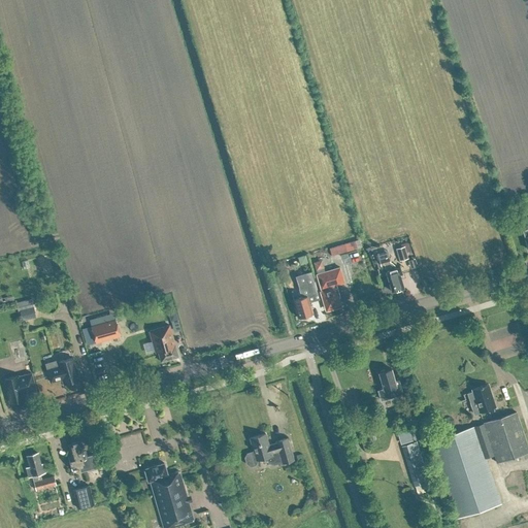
[(355,240),(329,248),(331,255),(357,248),(355,240)]
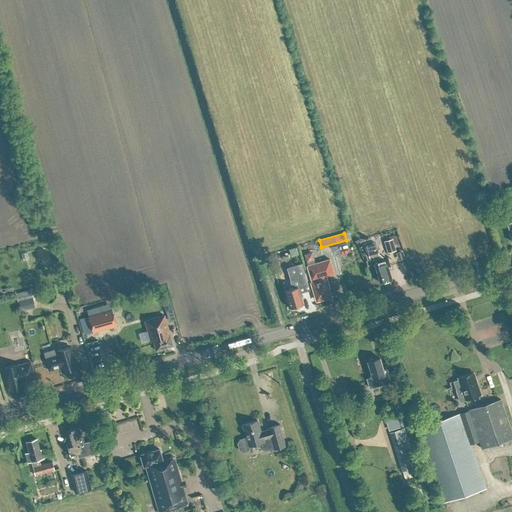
[(389,252),(394,251),(394,250),(395,250),(394,244),(397,243),(395,234),(388,236),(389,239),(383,240),(387,252),(389,251),(389,252)]
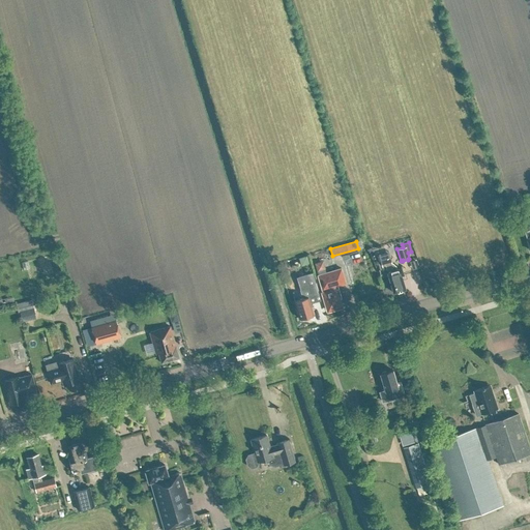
[(301,265),(308,263),(306,255),(298,257),(301,265)]
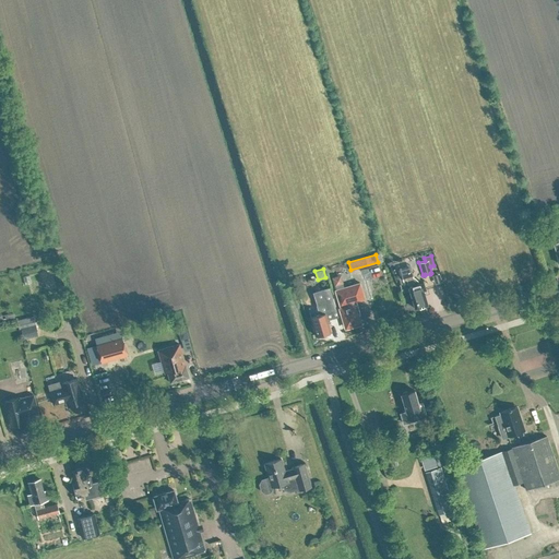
[(413,277),(411,272),(401,274),(402,281),(406,280),(415,308),(427,305),(423,289),(425,289),(423,282),(418,283),(417,280),(414,277),(413,277)]
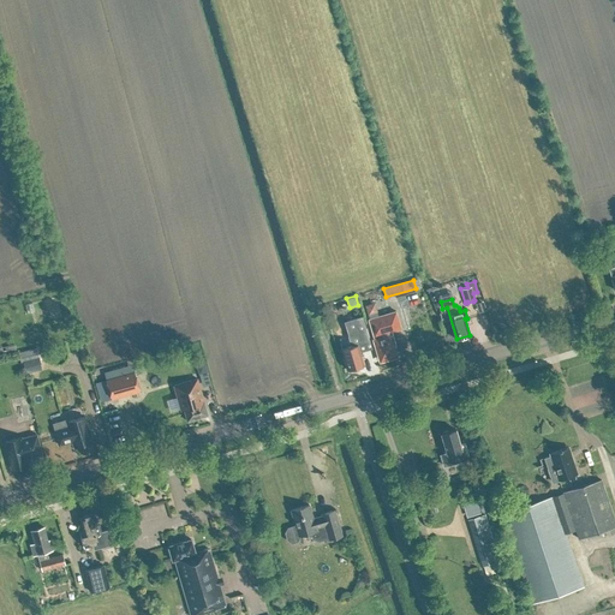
[(369,316),(380,314),(377,300),(366,303),(369,316)]
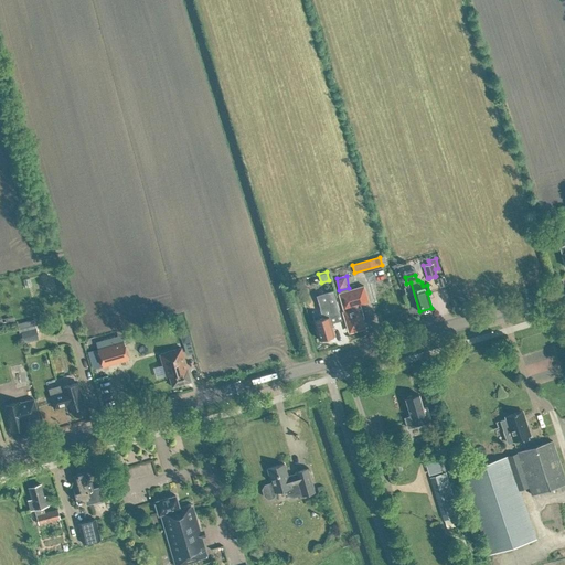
[(360,317),(363,316),(359,304),(369,301),(363,285),(338,292),(349,331),(351,330),(353,331),(355,330),(356,329),(363,327),(360,317)]
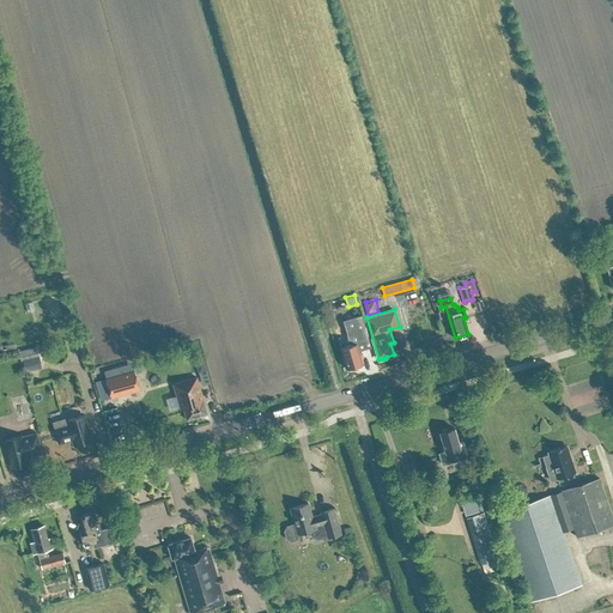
[(368,339),(363,322),(354,323),(360,341),(368,339)]
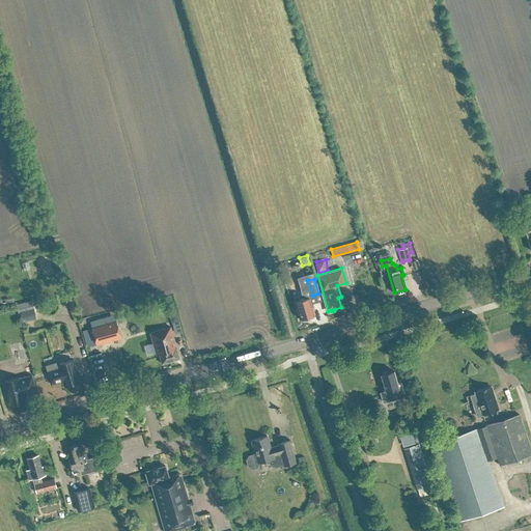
[(308,297),(306,288),(298,290),(300,299),(295,301),(300,318),(302,318),(303,319),(307,318),(307,316),(313,315),(310,305),(312,304),(310,296),(308,297)]
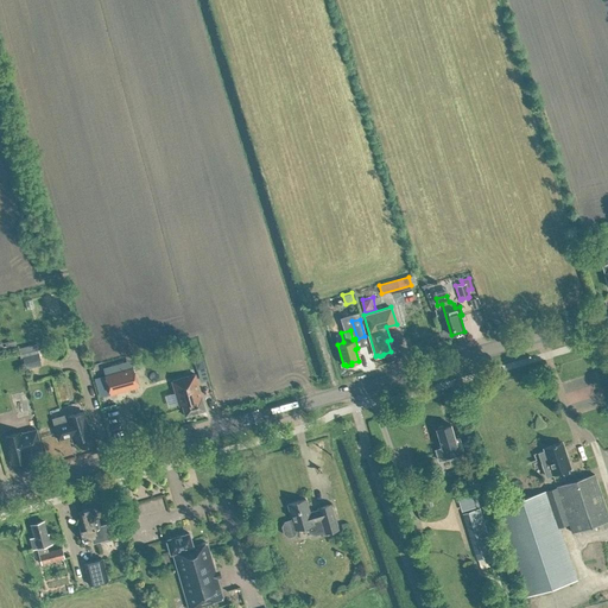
[(17,346),(16,339),(0,342),(0,349),(0,350),(17,346)]
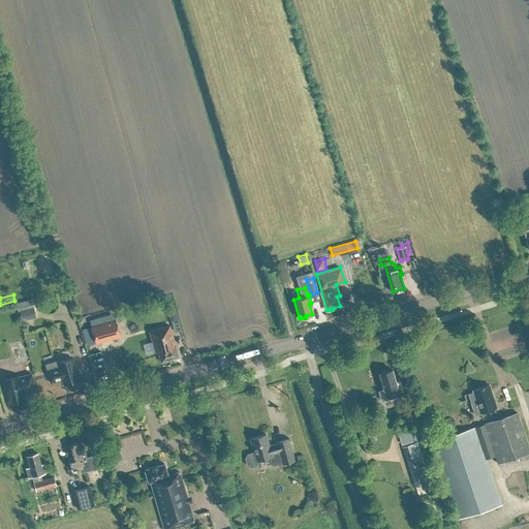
[(19,310),(33,306),(31,299),(16,303),(18,310),(19,310)]
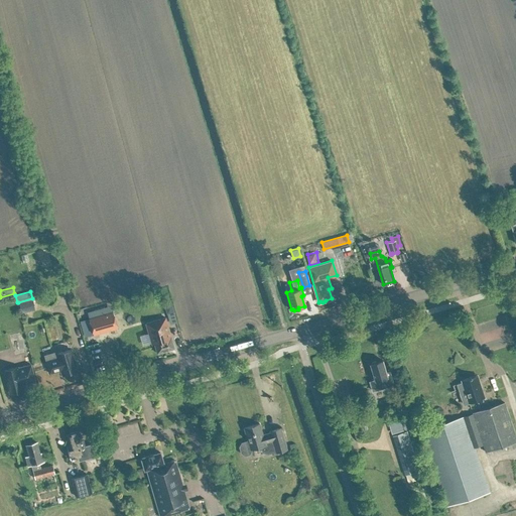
[(21,313),(35,309),(32,298),(18,302),(21,313)]
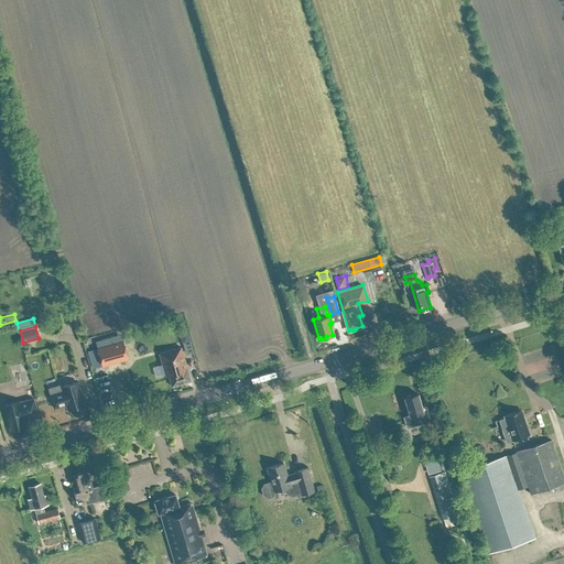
[(125,338),(98,346),(102,364),(130,357),(125,338)]
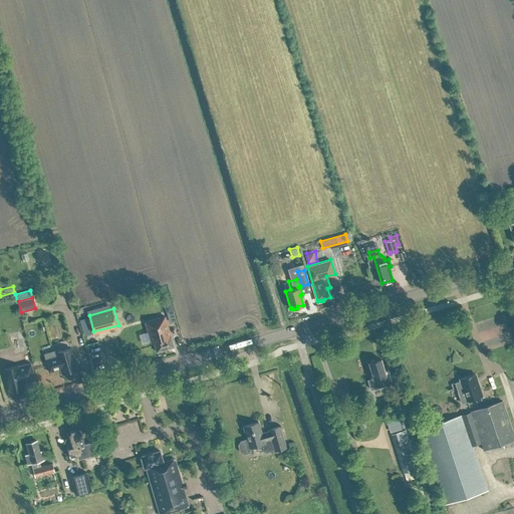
[(174,346),(170,335),(165,315),(145,321),(151,341),(153,340),(157,351),(174,346)]
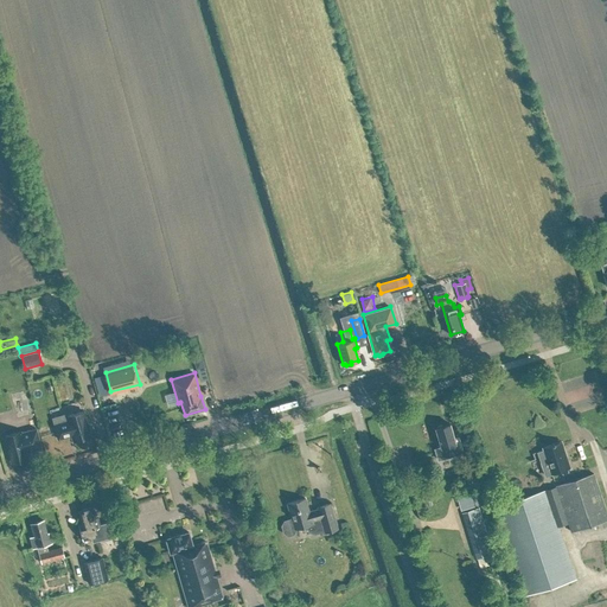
[(72,441),(91,435),(84,410),(64,415),(65,420),(52,423),(57,440),(70,435),(72,441)]
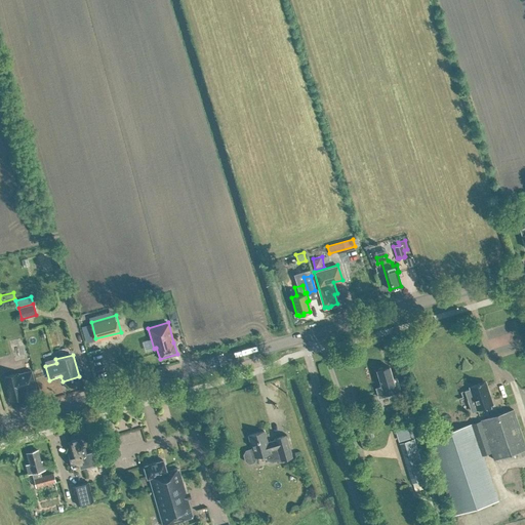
[(393,377),(389,366),(376,370),(381,387),(376,389),(378,396),(402,390),(398,376),(393,377)]
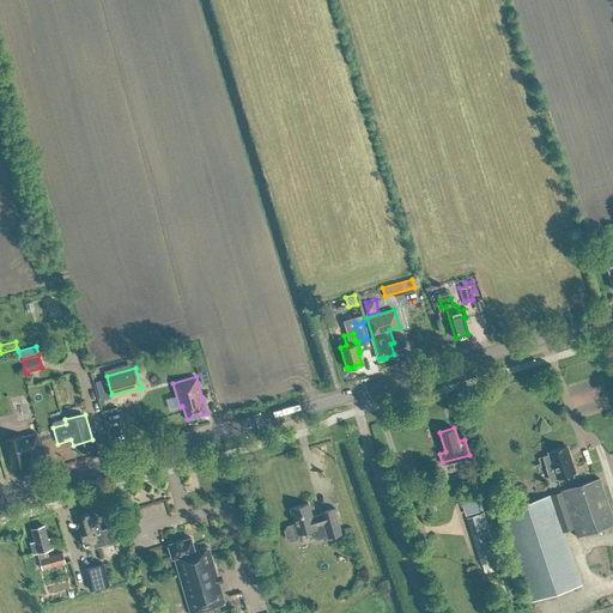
[(41,451),(36,432),(20,437),(20,435),(5,439),(11,466),(28,462),(25,455),(41,451)]
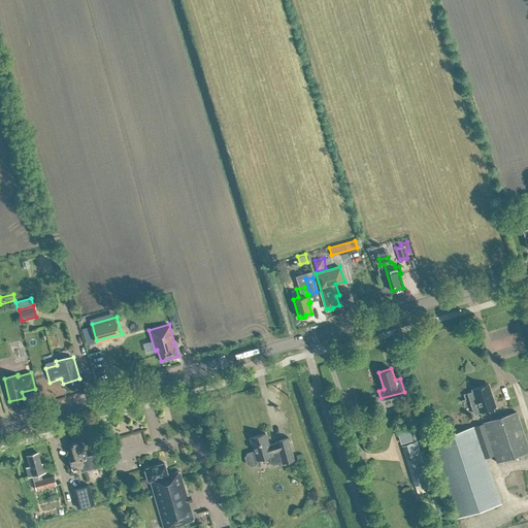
[(487,384),(471,389),(472,390),(466,392),(473,414),(488,408),(489,413),(494,410),(493,407),(494,406),(493,402),(494,402),(490,389),(488,390),(487,384)]
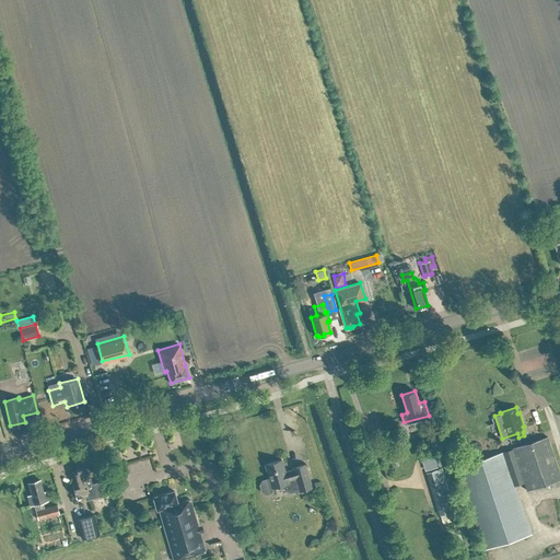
[(435,438),(431,423),(423,427),(426,434),(426,435),(427,440),(435,438)]
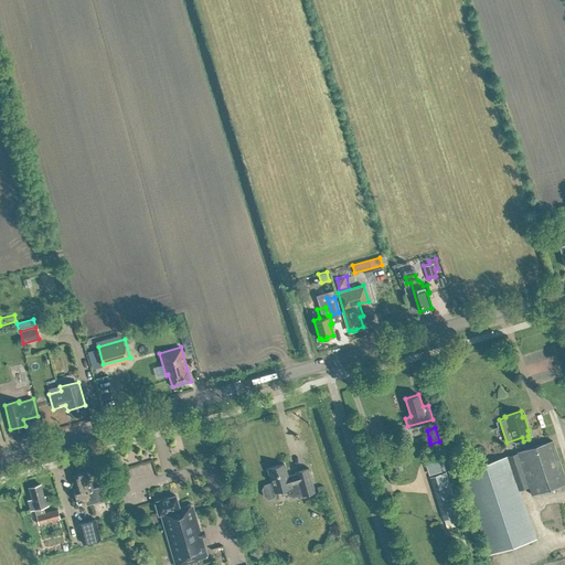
[(531,494),(564,482),(564,479),(552,440),(516,451),(509,456),(460,471),(488,554),(535,539),(520,489),(529,486),(531,494)]
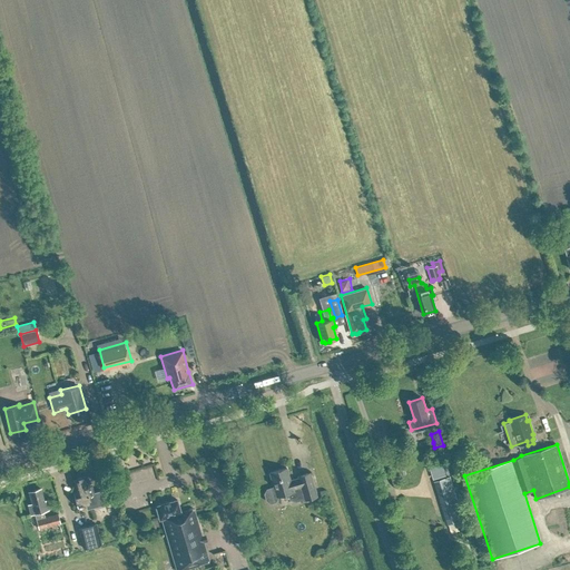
[(290,480),(286,467),(268,472),(273,487),(266,489),(264,493),(266,500),(271,502),(275,501),(277,497),(277,495),(287,492),(288,498),(294,501),(304,498),(304,499),(316,495),(310,472),(297,475),(298,478),(290,480)]
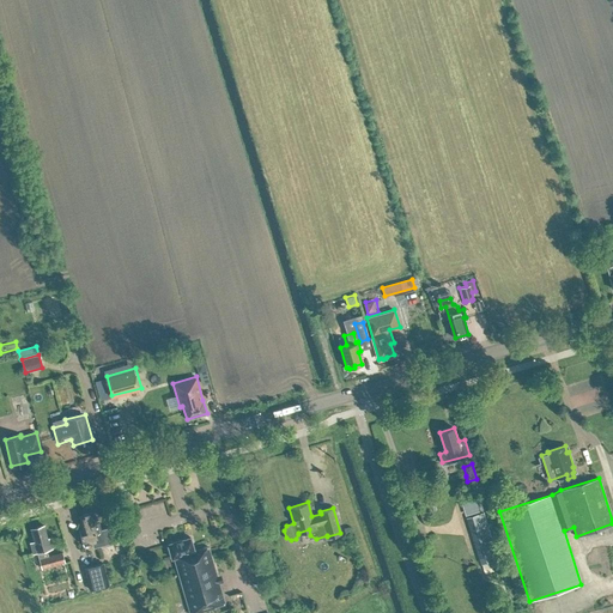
[(481,564),(487,562),(499,558),(483,507),(475,508),(477,514),(466,517),(481,564)]
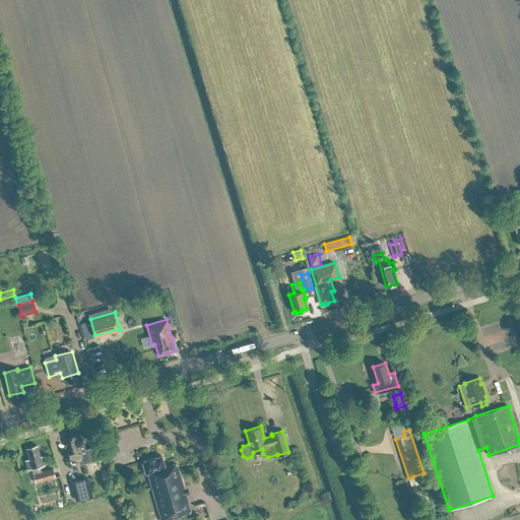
[(85,449),(83,443),(81,442),(79,434),(67,437),(72,453),(69,454),(71,462),(77,460),(78,464),(100,458),(92,447),(85,449)]
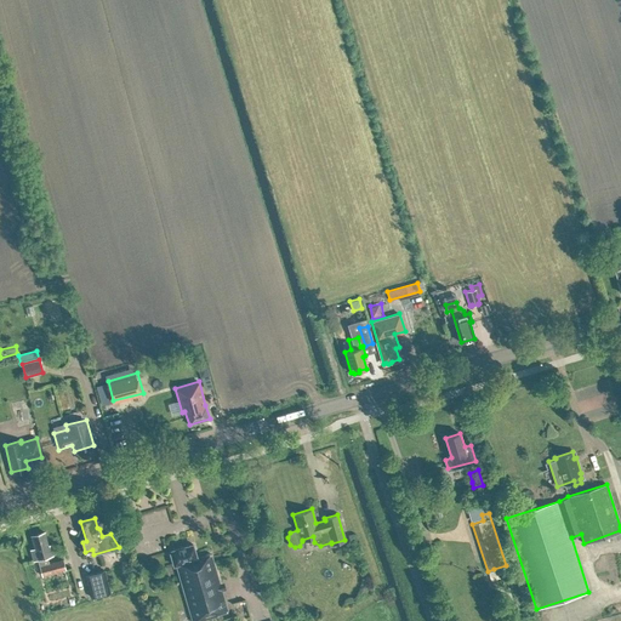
[(47,545),(44,531),(30,535),(34,548),(30,550),(33,560),(38,559),(43,575),(66,569),(63,559),(49,563),(46,557),(52,554),(50,545),(47,545)]
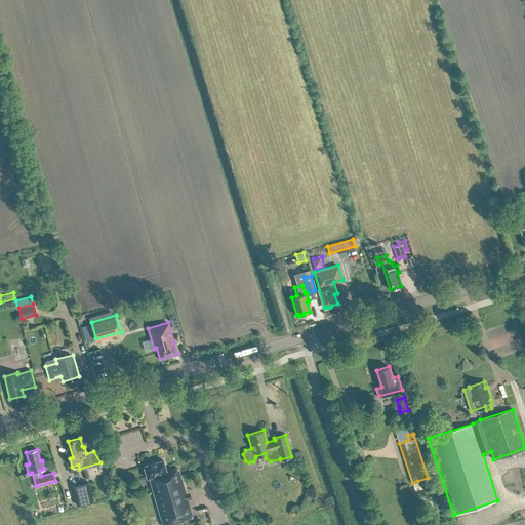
[(167,471),(163,458),(142,465),(146,479),(149,478),(161,524),(167,524),(184,520),(192,517),(192,516),(193,516),(188,499),(191,498),(189,491),(186,492),(178,468),(177,468),(167,471)]
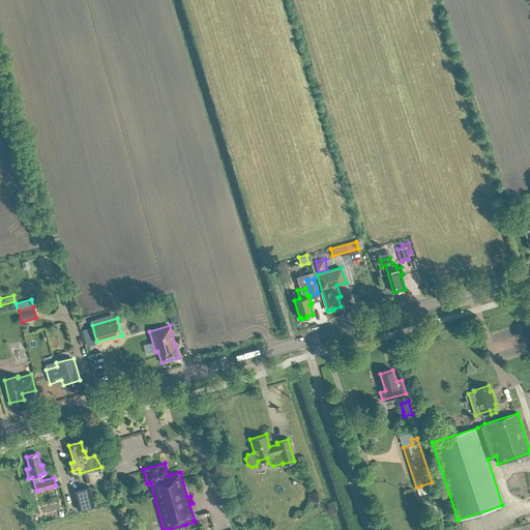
[(78,509),(93,505),(89,487),(72,491),(78,509)]
